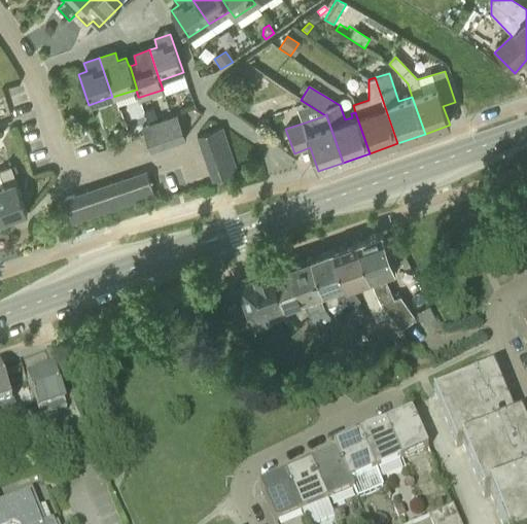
[(165,120),(173,145),(185,141),(177,116),(165,120)]
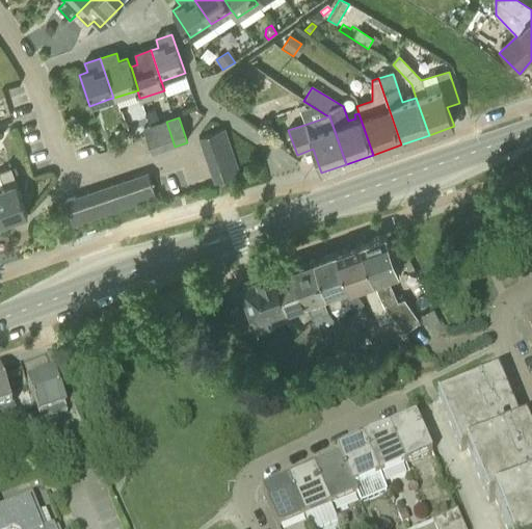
[(163,151),(175,147),(166,122),(155,126),(163,151)]
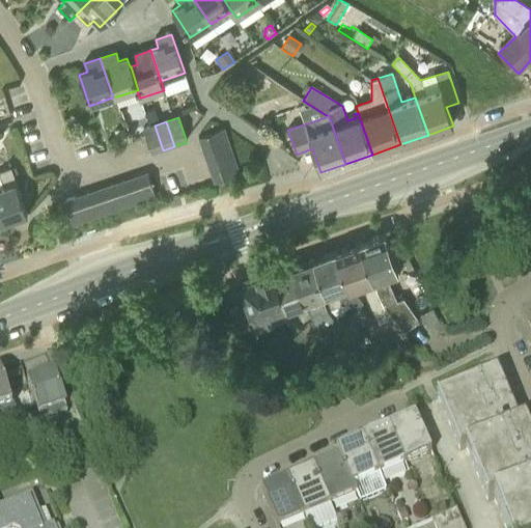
[(151,155),(163,150),(155,126),(143,130),(151,155)]
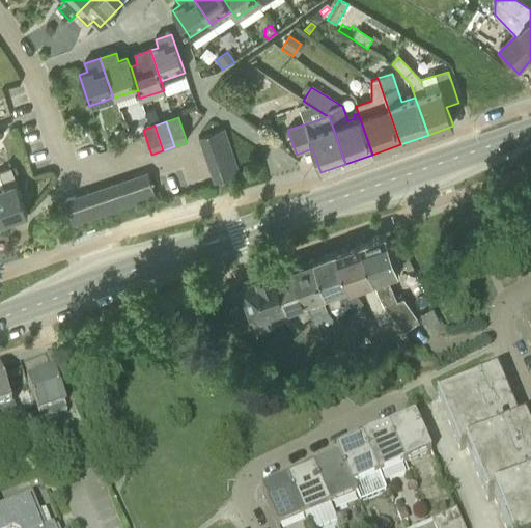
[(198,138),(202,149),(227,141),(224,130),(198,138)]
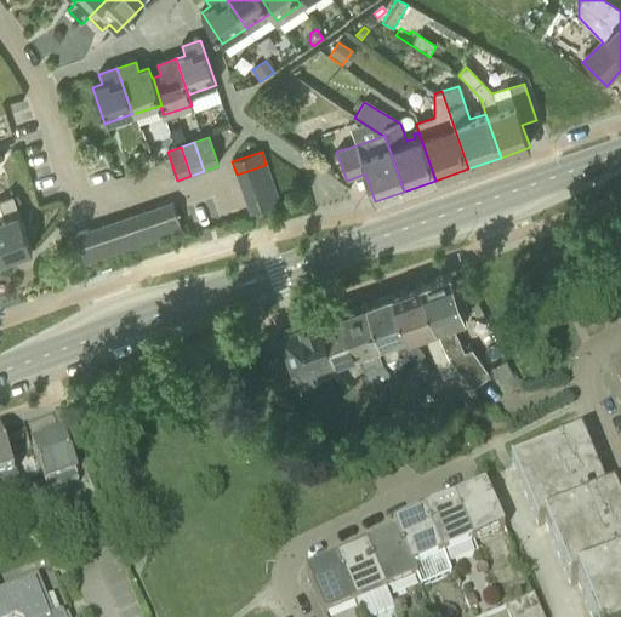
[(237,175),(241,189),(271,180),(266,165),(237,175)]
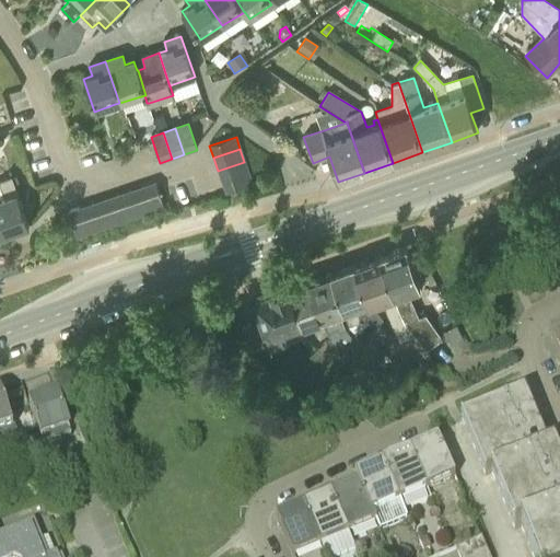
[(218,171),(222,184),(248,174),(244,162),(218,171)]
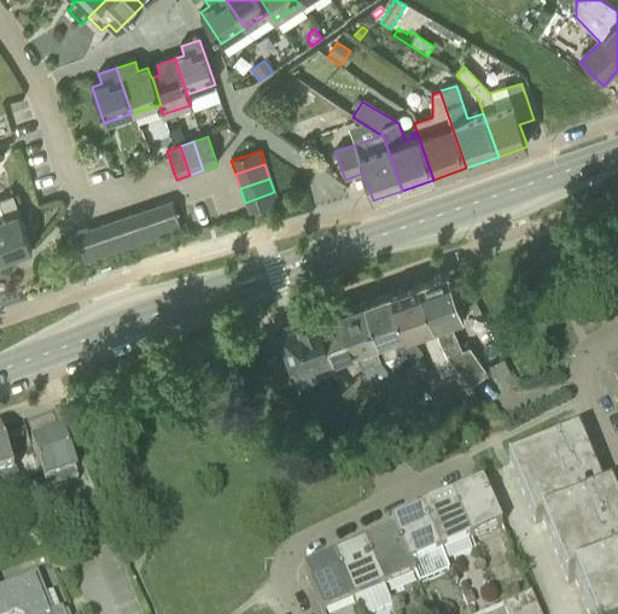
[(274,192),(245,203),(250,216),(279,206),(274,192)]
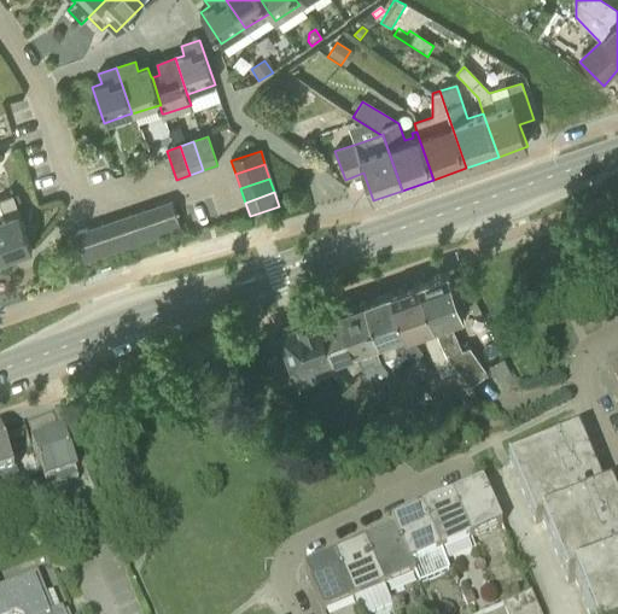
[(0,250),(4,261),(31,251),(12,197),(0,200),(0,250)]
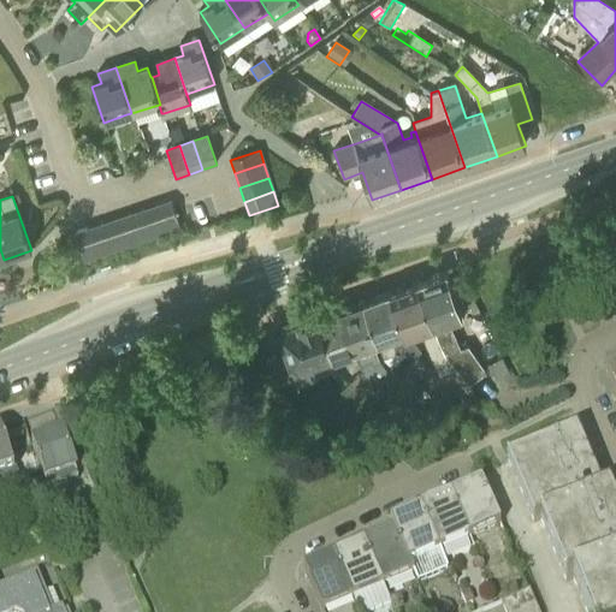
[(158,207),(167,236),(181,231),(171,202),(158,207)]
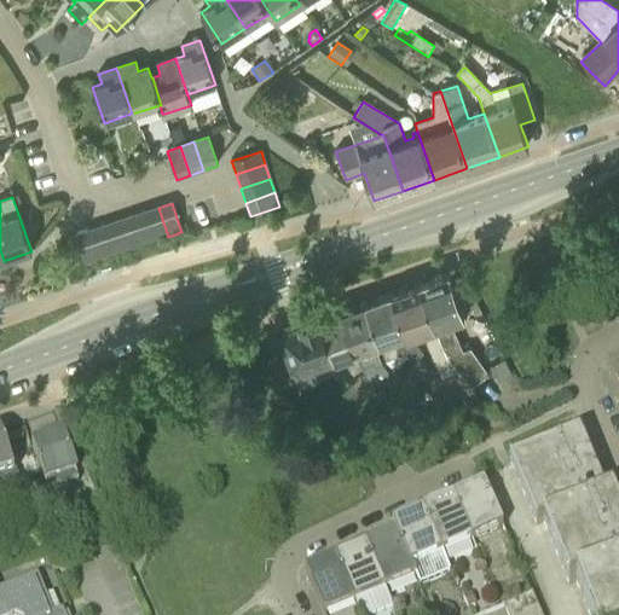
[(154,242),(168,237),(158,208),(144,213),(154,242)]
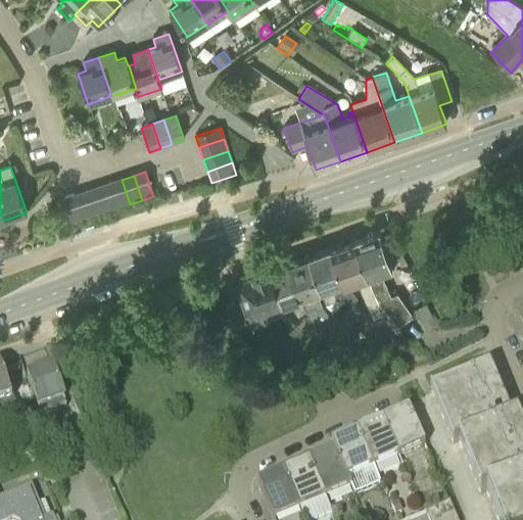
[(119,208),(130,204),(122,180),(110,184),(119,208)]
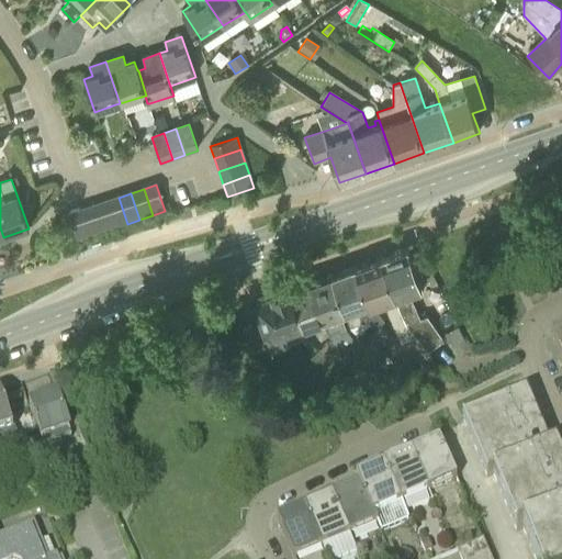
[(115,228),(127,224),(119,198),(105,202),(115,228)]
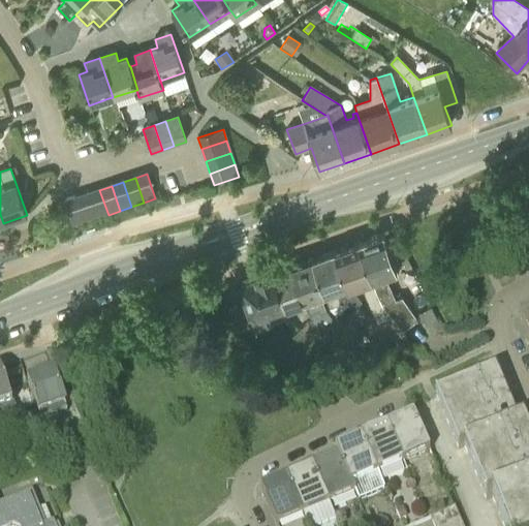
[(96,219),(109,215),(99,190),(87,194),(96,219)]
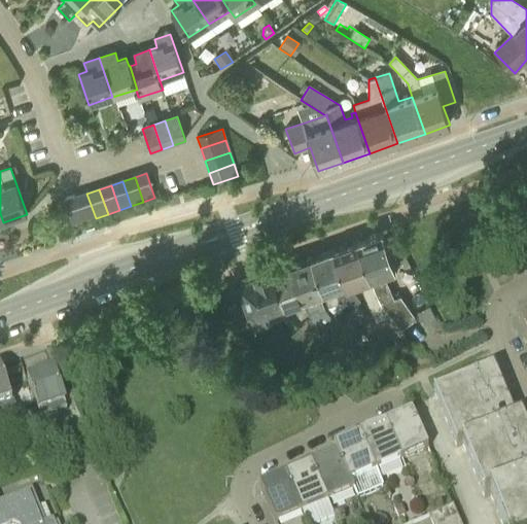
[(83,222),(96,218),(86,194),(75,198),(83,222)]
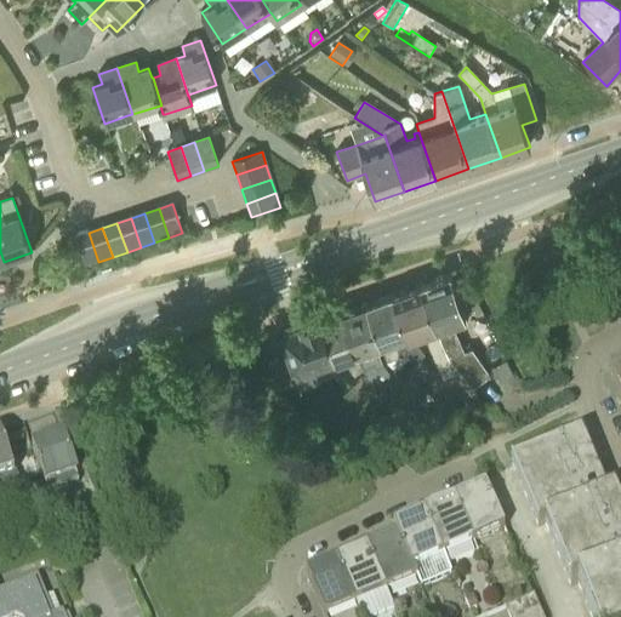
[(85,267),(98,262),(89,233),(75,238),(85,267)]
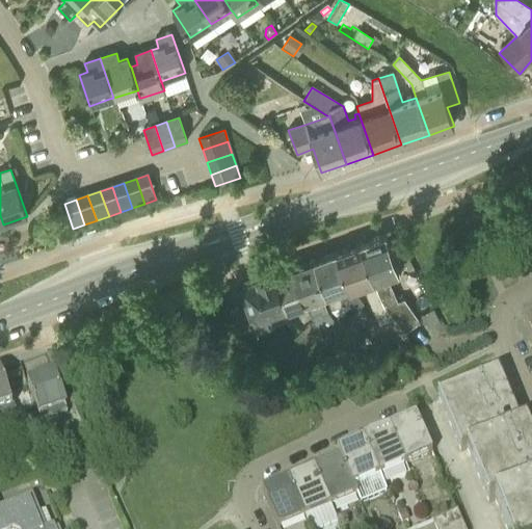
[(398,270),(397,271),(386,237),(379,239),(378,239),(374,240),(373,240),(360,245),(373,281),(392,317),(394,318),(404,333),(419,323),(403,300),(397,301),(388,281),(401,276),(398,270)]
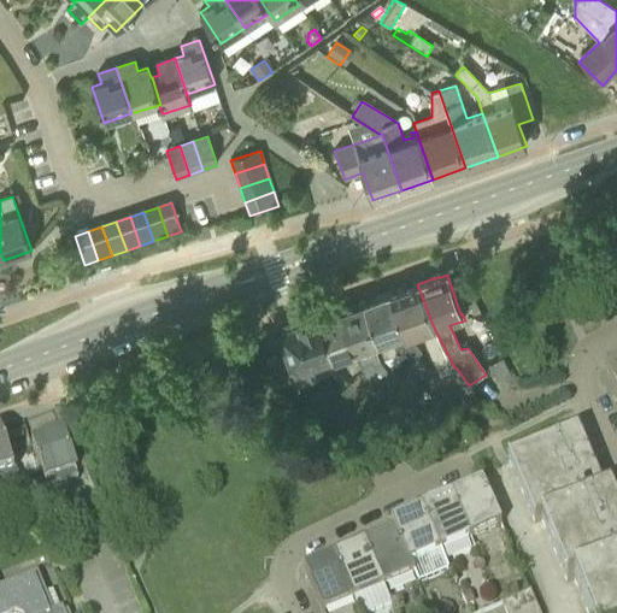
[(463,390),(469,385),(457,369),(454,367),(433,325),(417,284),(391,294),(405,334),(419,329),(441,377),(450,373),(463,390)]
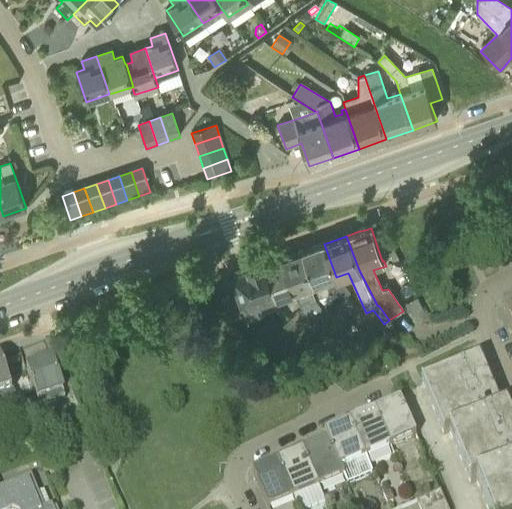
[(316,284),(336,277),(324,244),(303,252),(316,284)]
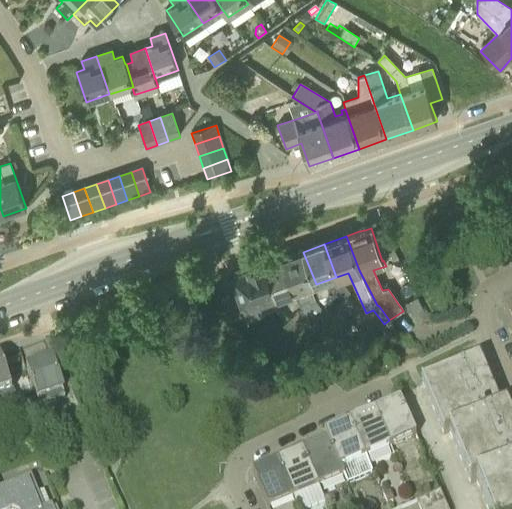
[(314,301),(310,287),(316,284),(303,252),(282,259),(295,294),(299,302),(298,302),(303,310),(310,318),(313,321),(315,318),(323,308),(321,307),(320,308),(314,301)]
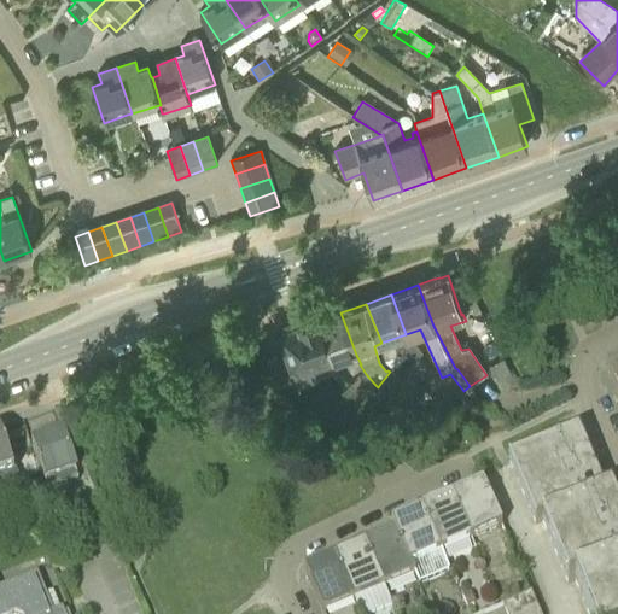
[(349,370),(360,364),(361,364),(356,355),(340,313),(320,320),(333,360),(343,356),(345,364),(349,370)]
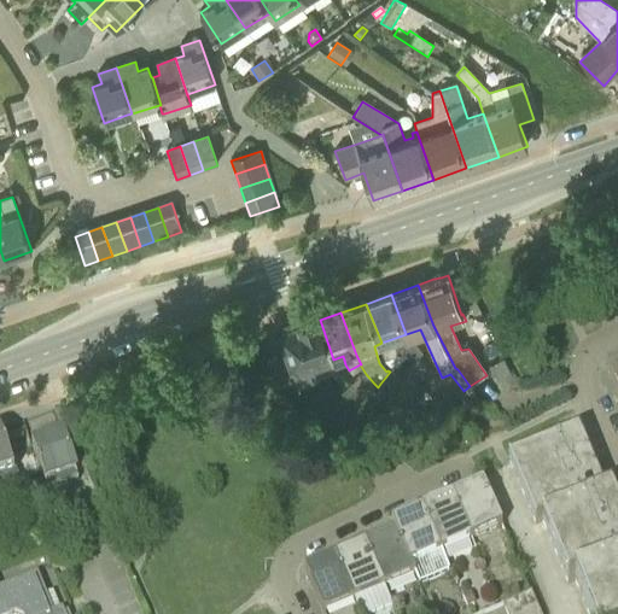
[(313,367),(333,360),(320,320),(319,321),(313,320),(302,323),(298,328),(280,334),(297,382),(316,376),(313,367)]
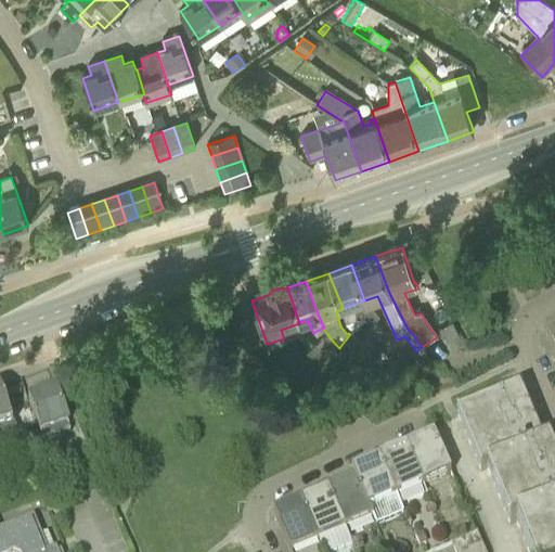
[(353,355),(360,343),(361,344),(378,317),(371,308),(348,333),(350,334),(341,345),(353,355)]
